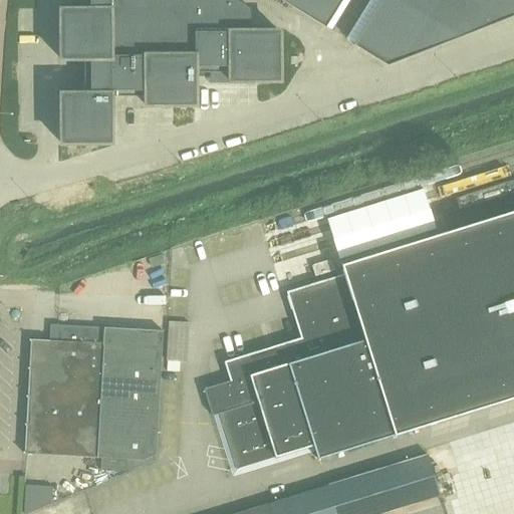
[(229,71),(229,79),(279,79),(279,29),(250,30),(250,7),(238,0),(82,0),(83,7),(60,8),(60,57),(83,57),(83,91),(60,91),(61,142),(110,142),(110,95),(145,94),(145,103),(195,103),(195,71),(229,71)]
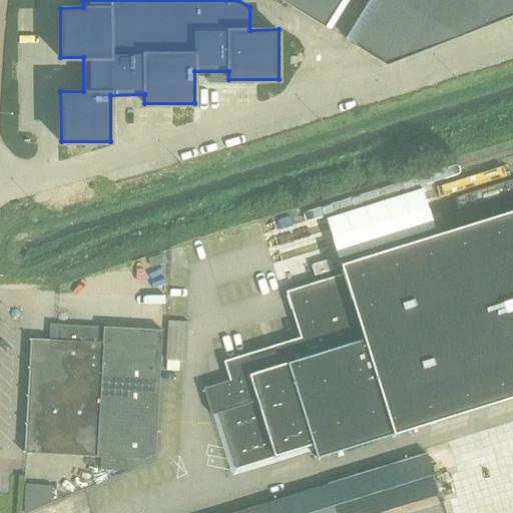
[(340,0),(282,0),(325,26),(340,0)]
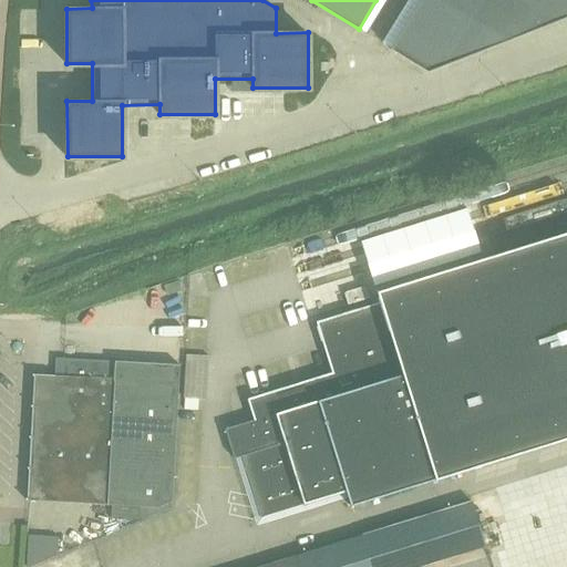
[(566,0),(420,0),(391,49),(426,70),(566,14),(566,0)]
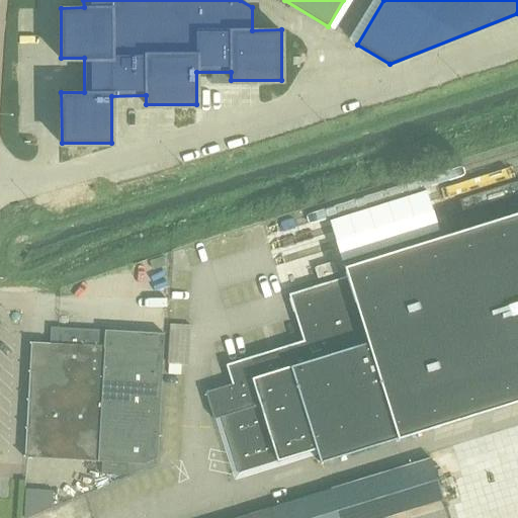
[(319,462),(517,400),(517,210),(343,266),(346,275),(288,293),(303,340),(225,364),(231,383),(204,392),(213,419),(221,417),(238,472),(315,449),(319,462)]
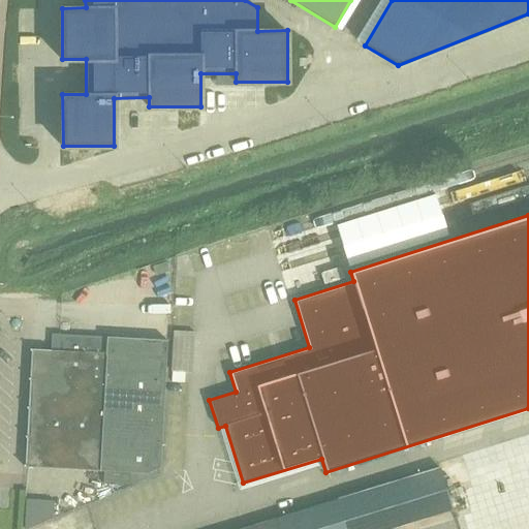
[(34,348),(27,465),(103,469),(102,480),(128,483),(129,471),(150,472),(160,467),(168,340),(61,334),(60,350),(34,348)]
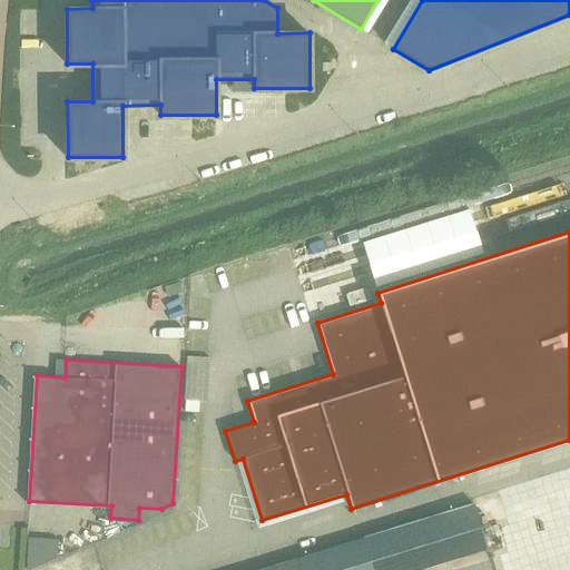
[(475,503),(431,518),(444,562),(490,548),(475,503)]
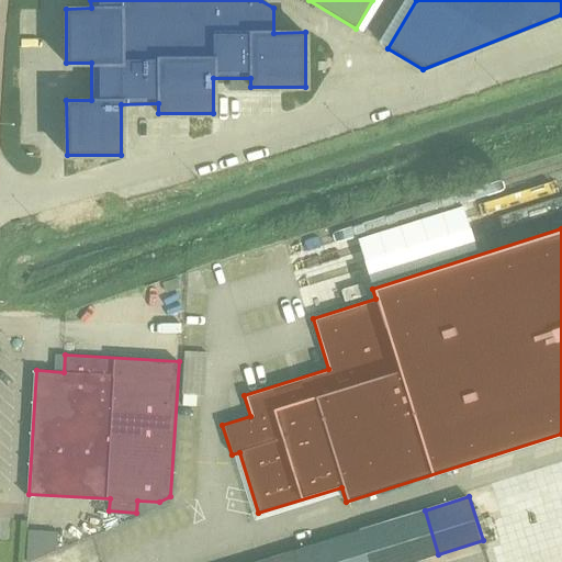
[(425,510),(381,524),(393,561),(412,561),(438,554),(425,510)]
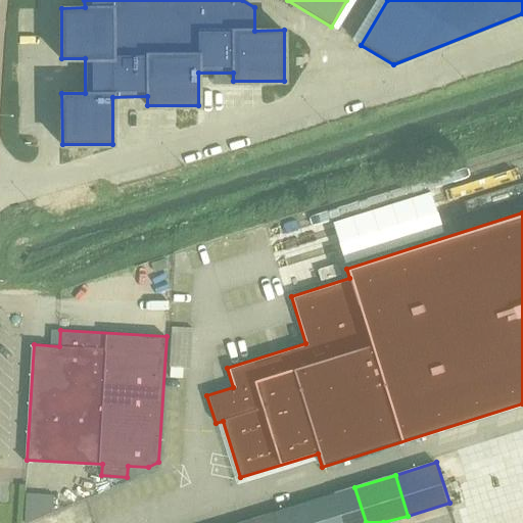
[(366,522),(354,487),(332,494),(340,522),(366,522)]
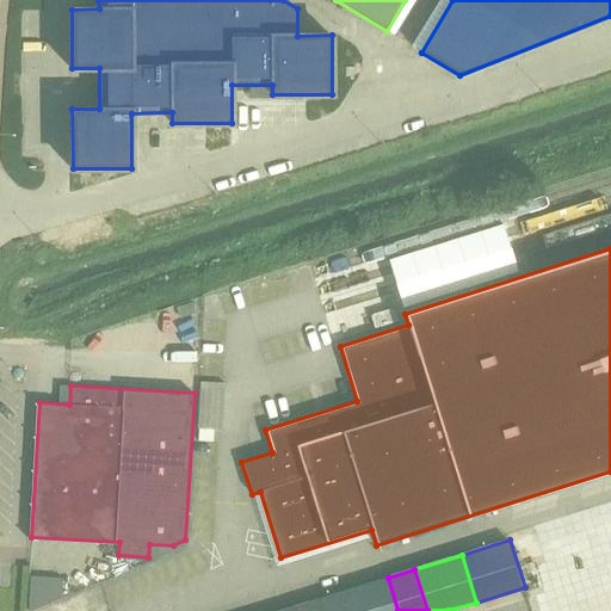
[(397,610),(388,578),(320,598),(323,610),(397,610)]
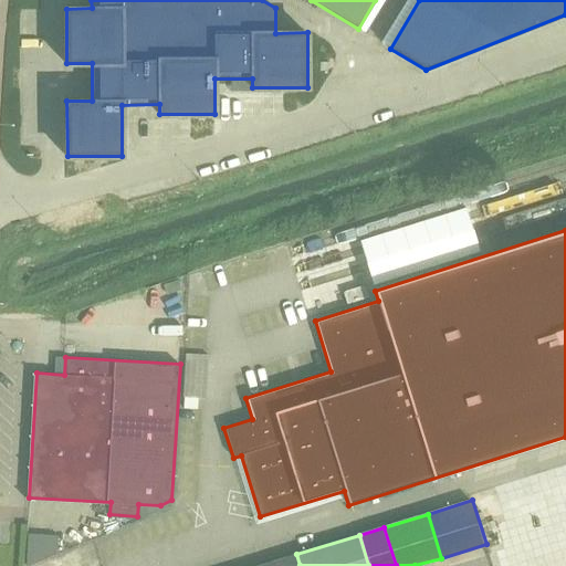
[(300,565),(296,554),(259,565),(300,565)]
